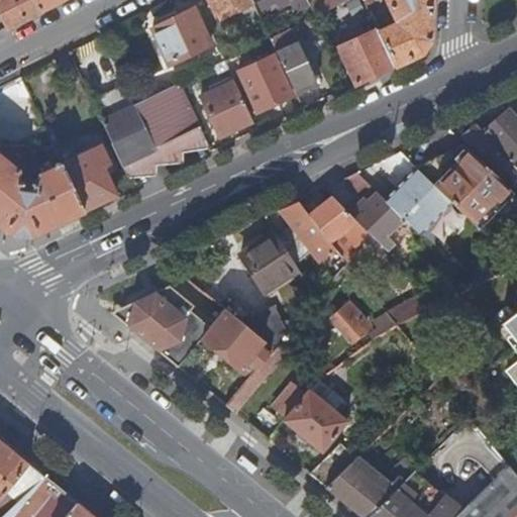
[(0,0),(0,11),(9,29),(40,14),(32,0),(0,0)]
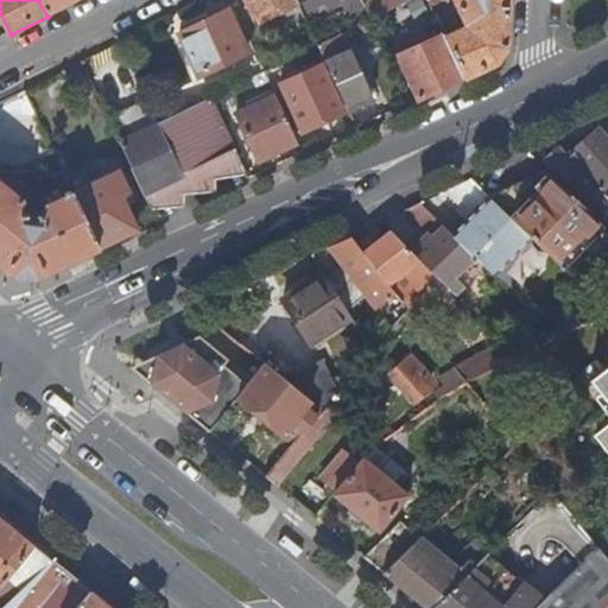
[(38,0),(48,17),(80,0),(38,0)]
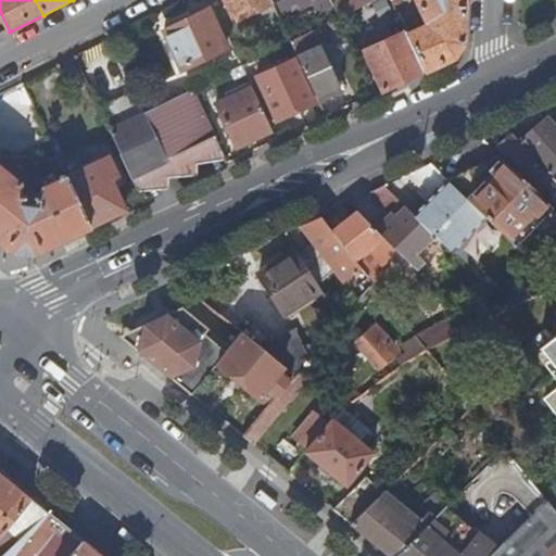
[(239,14),(243,21),(273,5),(269,0),(224,0),(232,17),(239,14)]
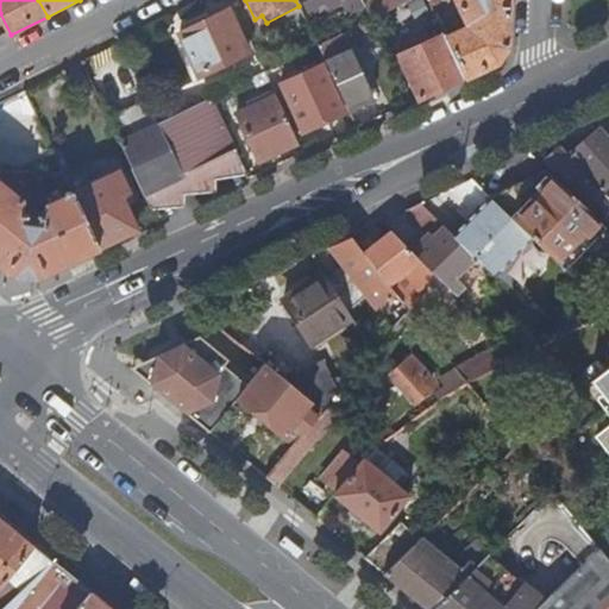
[(362,0),(302,0),(313,19),(343,4),(349,13),(365,5),(362,0)]
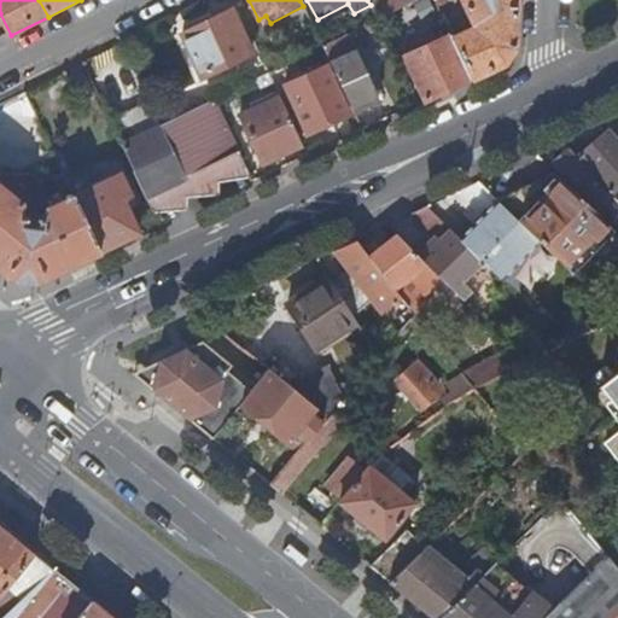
[(413,0),(367,0),(371,5),(378,21),(415,3),(413,0)]
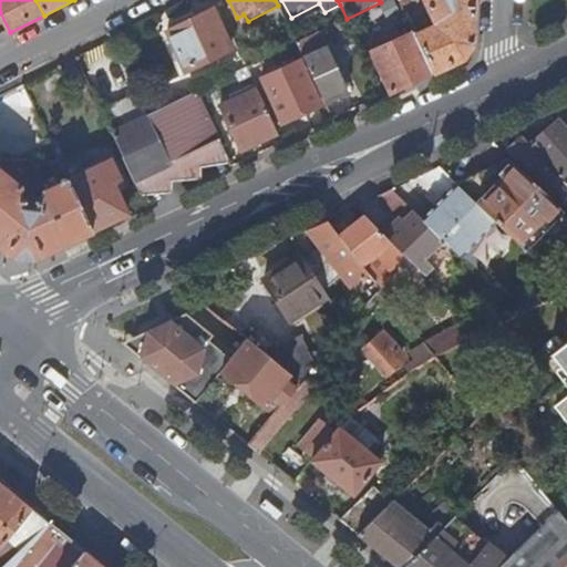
[(416,28),(412,30),(413,33),(433,73),(463,59),(473,44),(474,0),(397,0),(401,8),(409,3),(408,0),(422,0),(435,27),(420,34),(416,28)]
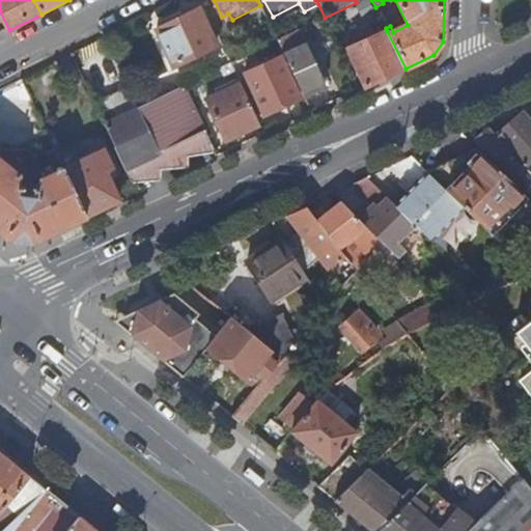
[(158,32),(175,68),(217,49),(198,11),(184,19),(182,14),(161,24),(164,29),(158,32)]
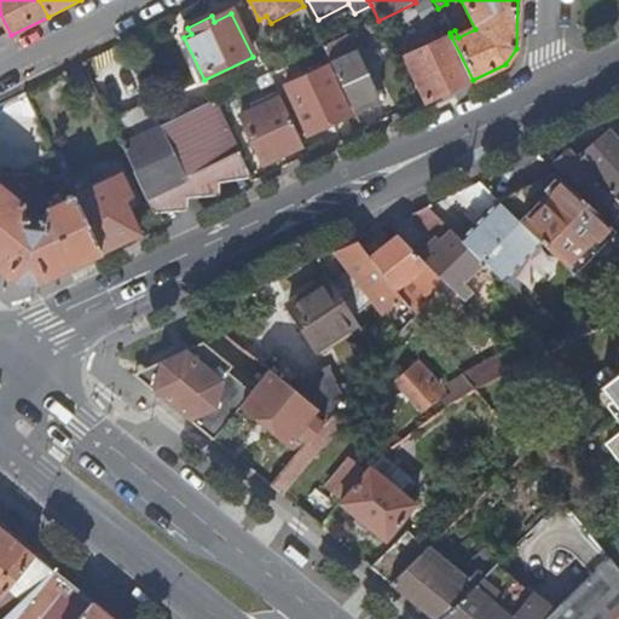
[(358,41),(382,29),(379,21),(354,33),(358,41)]
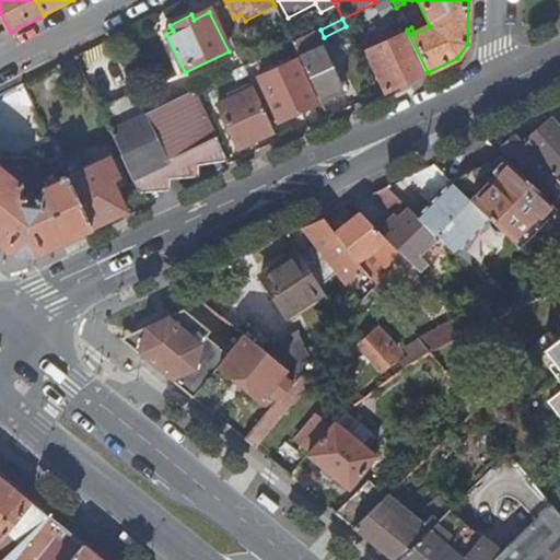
[(388,91),(428,72),(408,33),(366,53),(386,92),(388,91)]
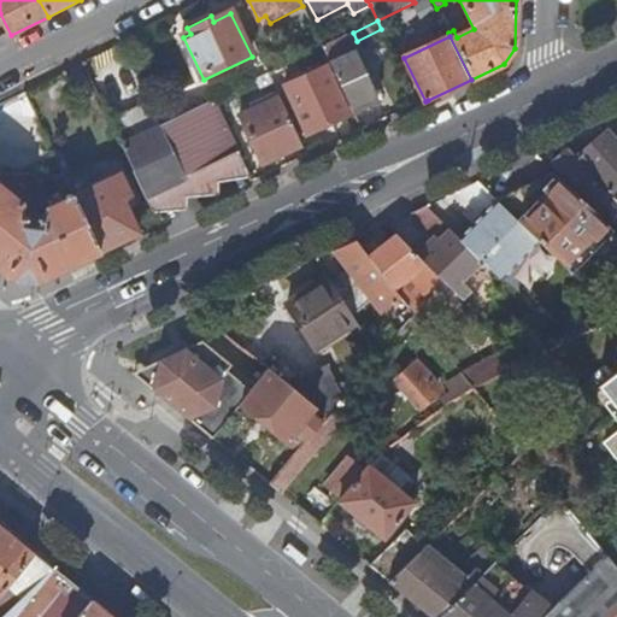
[(344,37),(323,48),(354,115),(377,104),(371,92),(378,88),(369,69),(363,71),(351,48),(348,50),(344,37)]
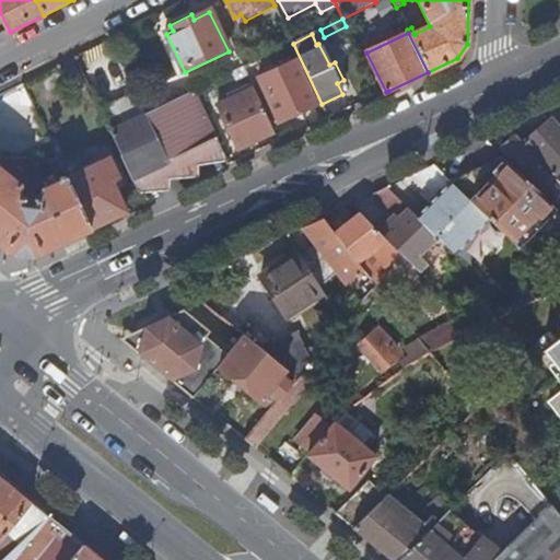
[(124,100),(136,94),(117,57),(106,62),(124,100)]
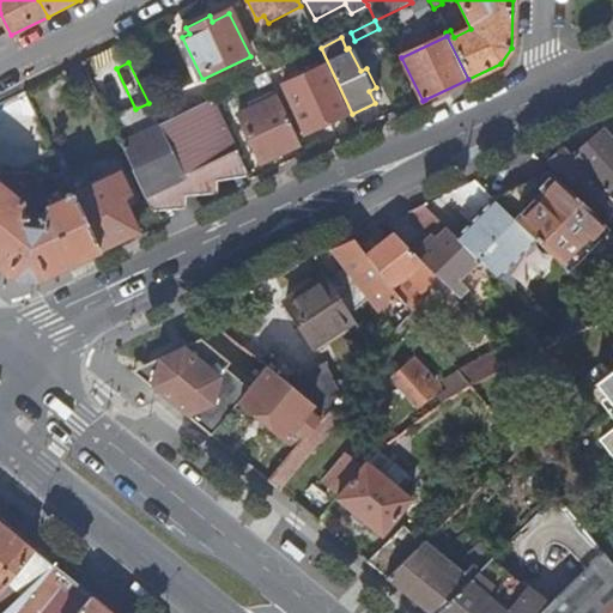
[(283,87),(305,134),(347,114),(323,67),(283,87)]
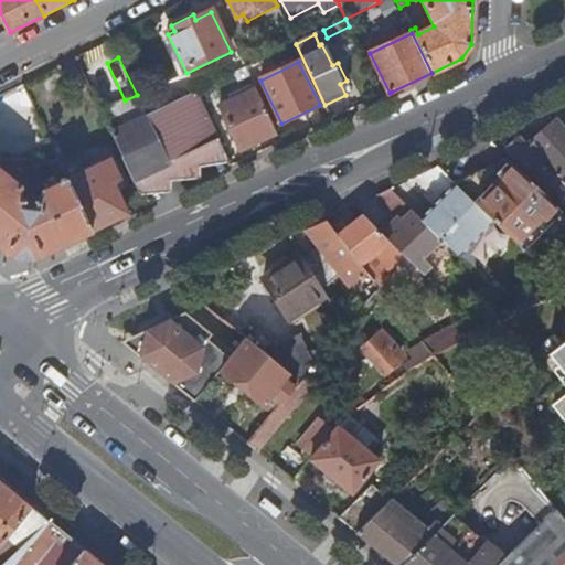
[(241,150),(276,134),(256,91),(247,95),(245,89),(228,98),(231,103),(220,108),(241,150)]
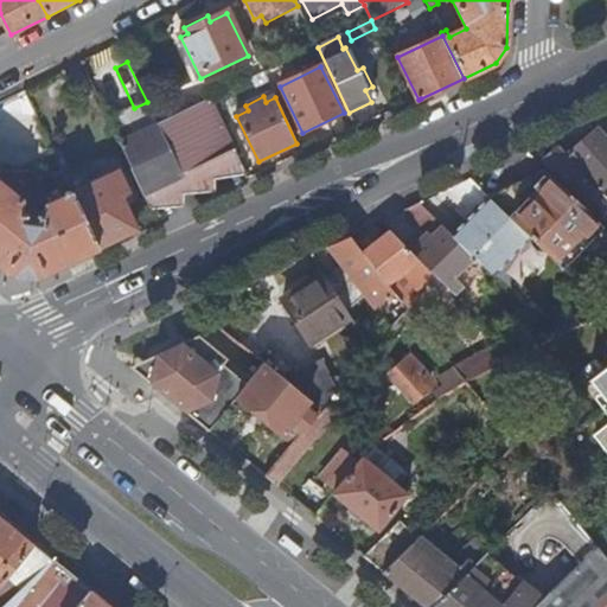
[(181,176),(235,151),(210,98),(157,125),(181,176)]
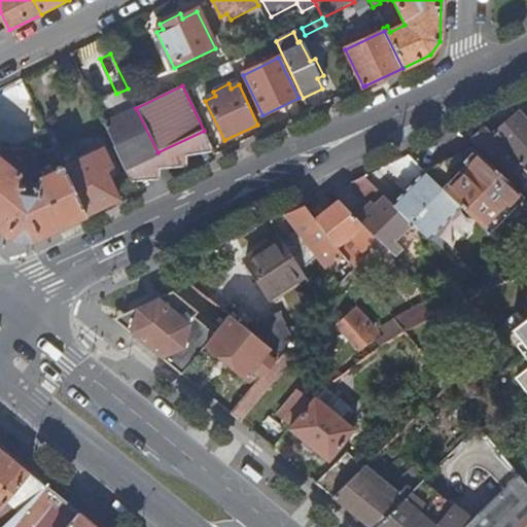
[(157,152),(136,108),(128,89),(116,94),(106,99),(95,104),(127,171),(159,154),(157,152)]
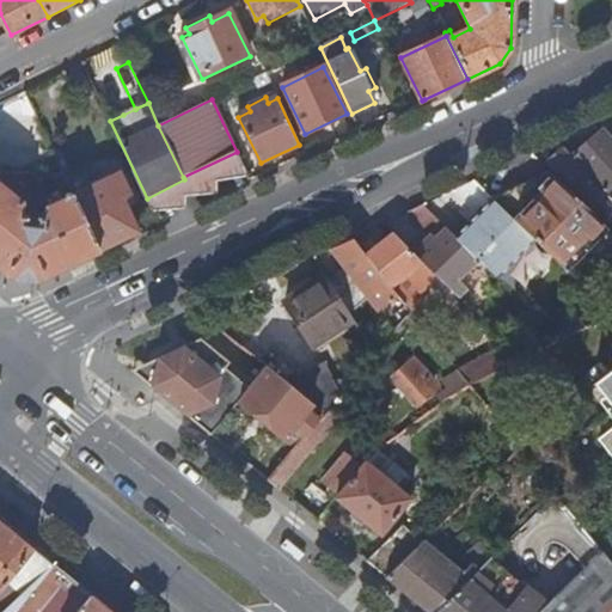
[(598,181),(609,194),(611,196),(611,189),(611,188),(611,187),(611,139),(603,128),(574,154),(598,181)]
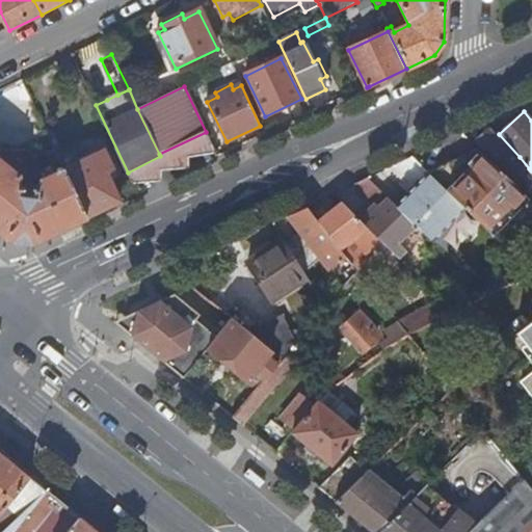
[(499,134),(491,127),(479,138),(514,179),(531,196),(531,170),(529,168),(520,157),(499,134)]
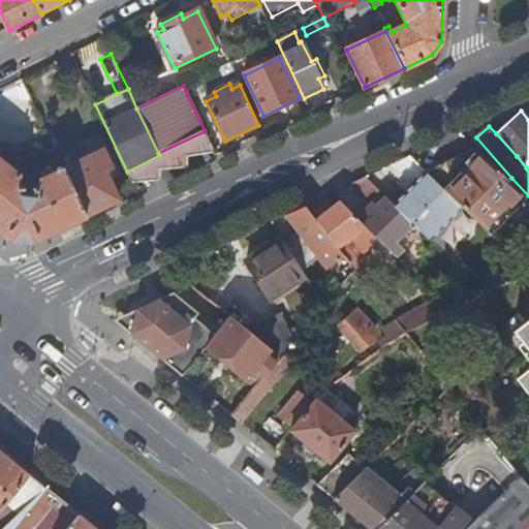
[(205,131),(158,153),(159,155),(167,172),(189,168),(188,157),(215,153),(205,131)]
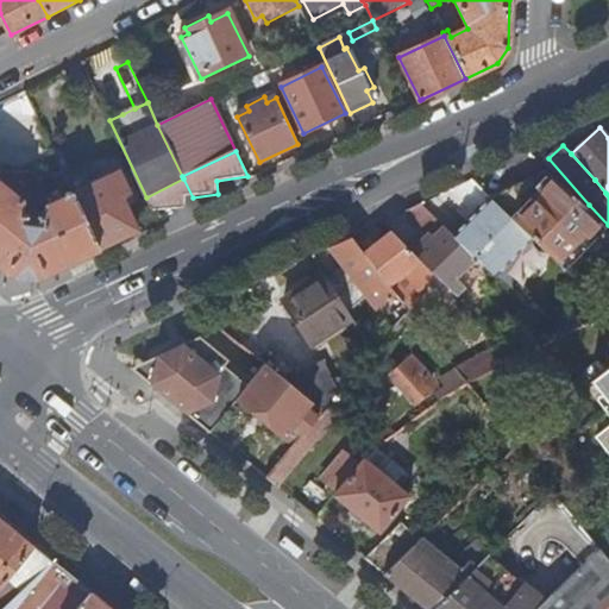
[(533,237),(542,246),(560,264),(600,224),(548,170),(542,174),(493,196),(533,237)]
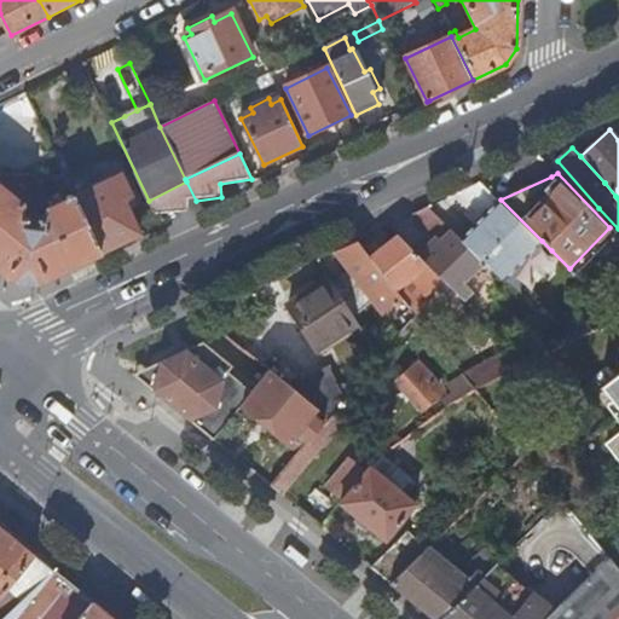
[(132,197),(121,177),(75,197),(103,254),(142,236),(125,202),(132,197)]
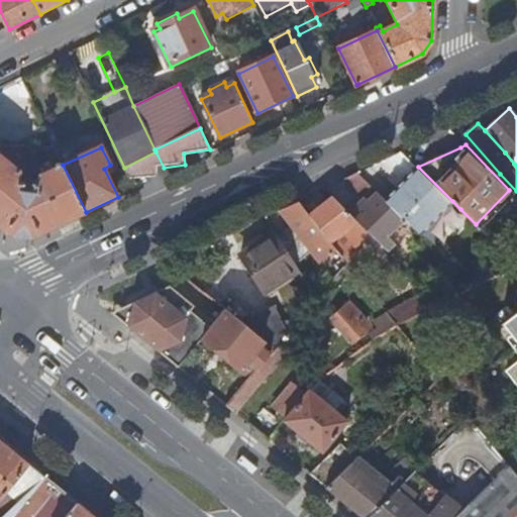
[(30,238),(86,212),(63,165),(55,148),(43,150),(56,169),(38,176),(37,185),(33,185),(31,193),(22,191),(23,183),(19,182),(21,172),(0,154),(0,223),(6,228),(16,236),(30,238)]
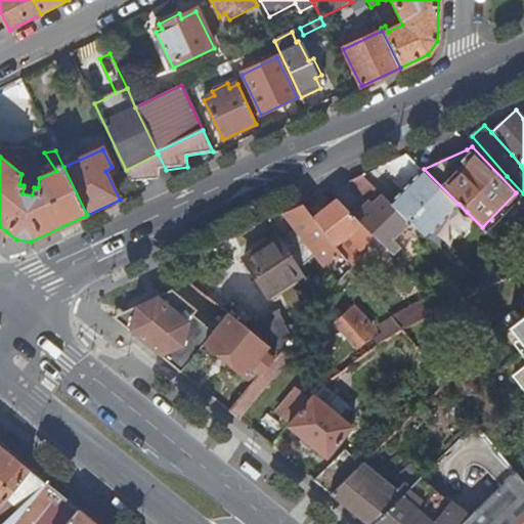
[(158,154),(126,170),(132,183),(161,179),(159,170),(166,170),(158,154)]
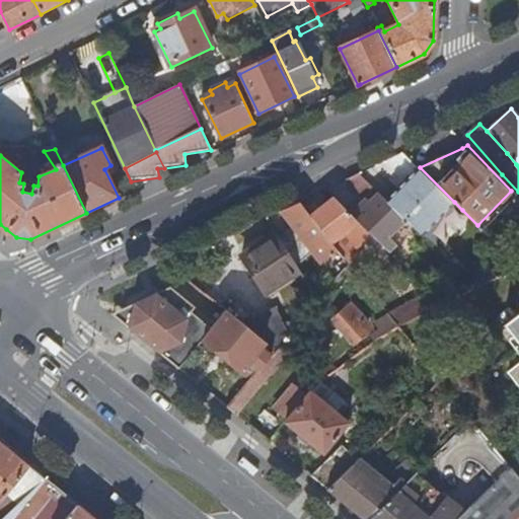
[(387,200),(405,218),(422,234),(454,202),(420,167),(387,200)]
